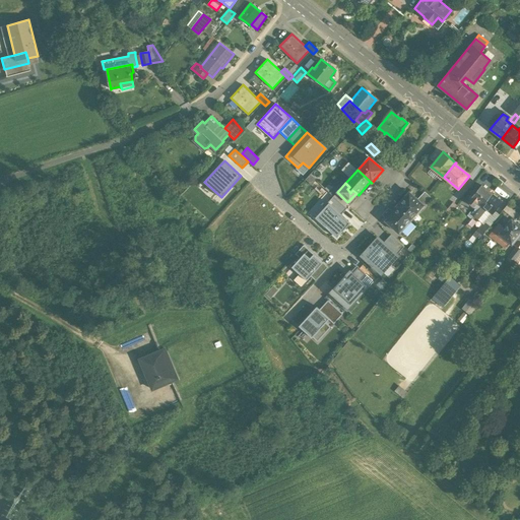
[(481,186),(470,200),(475,204),(477,201),(482,205),(492,194),(481,186)]
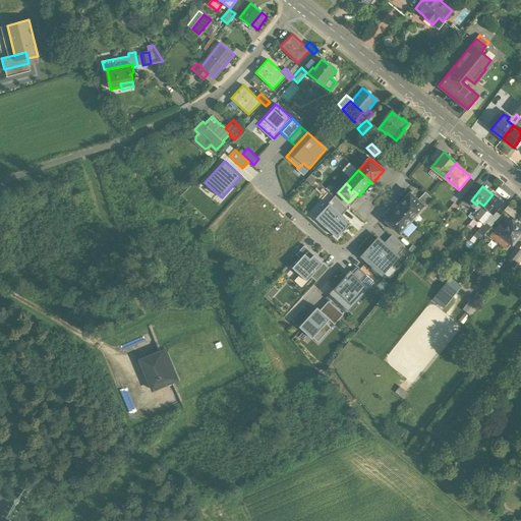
[(348,203),(338,192),(334,196),(345,207),(348,203)]
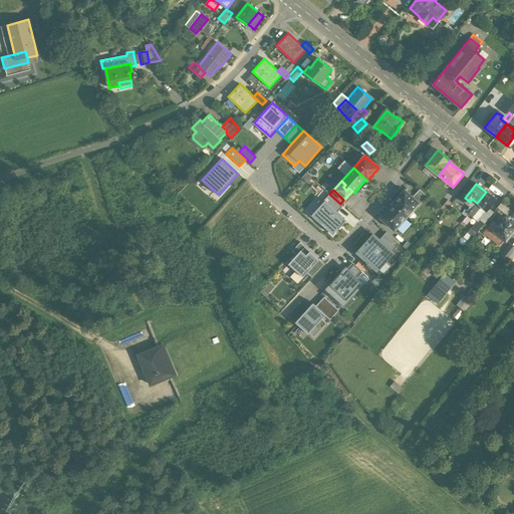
[(413,198),(405,190),(393,203),(408,217),(419,204),(413,198)]
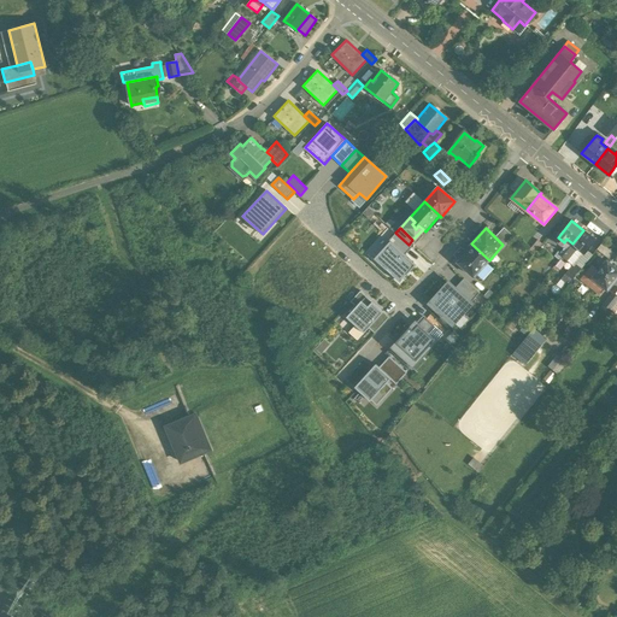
[(513,236),(504,228),(495,238),(503,245),(506,241),(507,244),(513,236)]
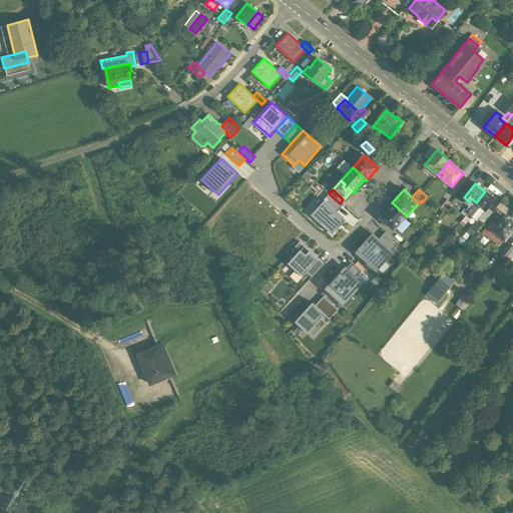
[(476,202),(471,208),(475,211),(480,206),(486,211),(495,199),(485,191),(476,202)]
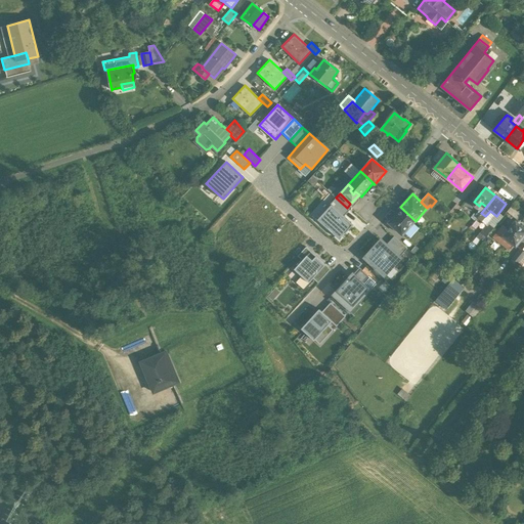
[(347,208),(336,198),(331,204),(332,205),(345,217),(351,212),(347,208)]
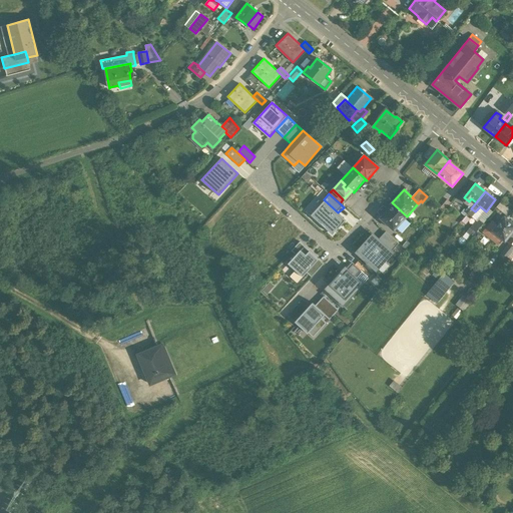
[(447,199),(440,207),(444,210),(451,202),(447,199)]
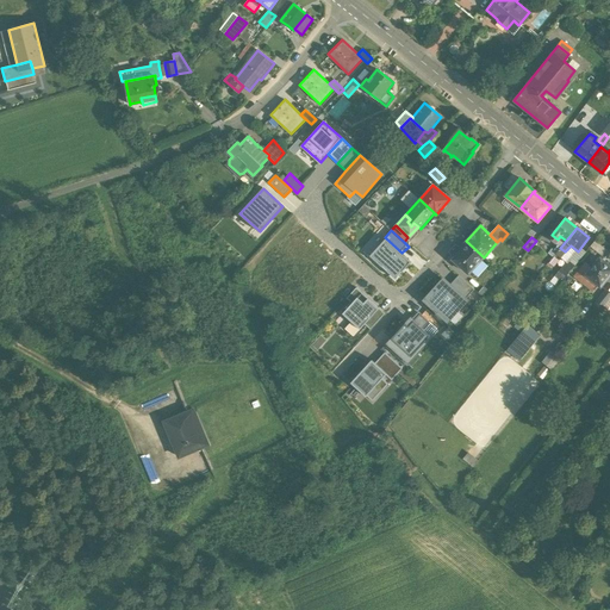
[(402,253),(386,238),(369,256),(396,280),(411,262),(402,253)]
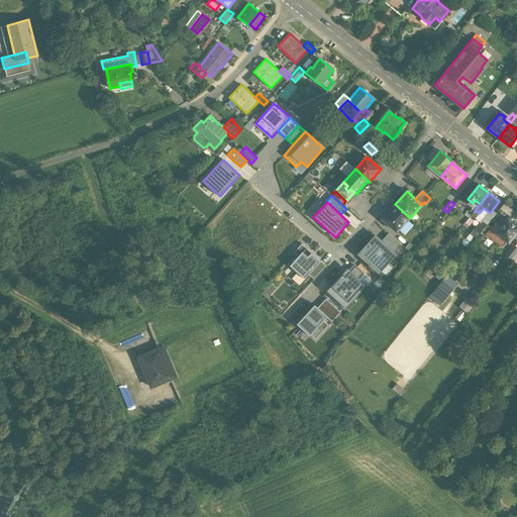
[(396,206),(384,220),(388,223),(386,225),(390,229),(392,227),(397,232),(410,218),(395,204),(395,205),(396,206)]
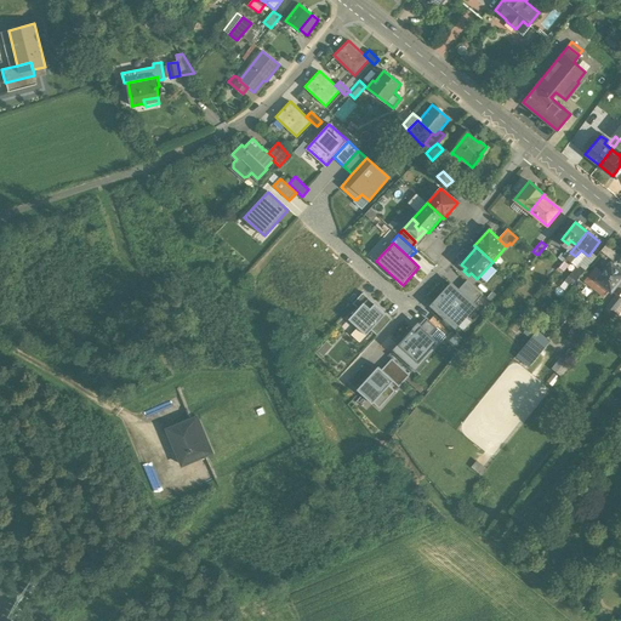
[(617,255),(605,245),(600,251),(613,261),(617,255)]
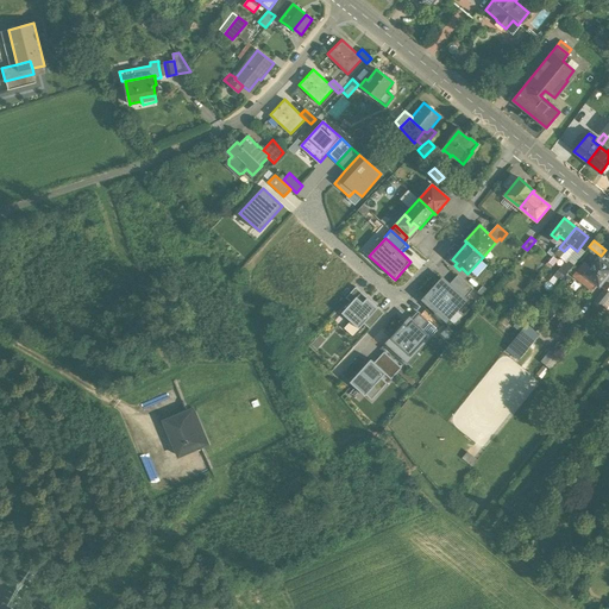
[(608,265),(598,257),(590,268),(589,265),(583,272),(588,276),(583,281),(591,288),(595,283),(600,287),(608,274),(608,265)]
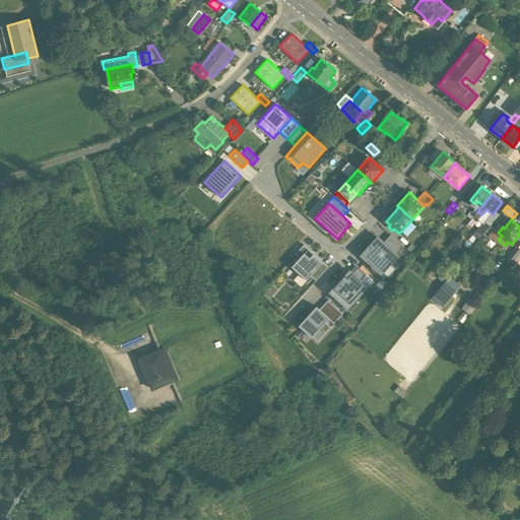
[(484,222),(477,232),(482,236),(490,226),(484,222)]
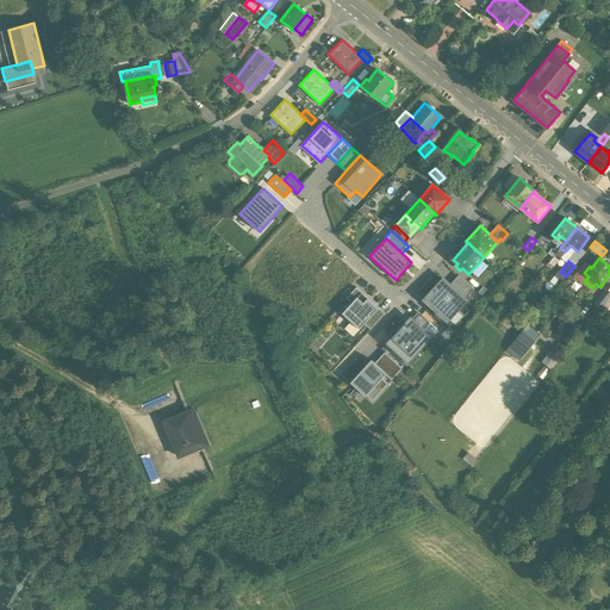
[(586,263),(579,272),(576,277),(591,288),(592,290),(592,288),(584,281),(589,277),(584,273),(590,266),(586,263)]
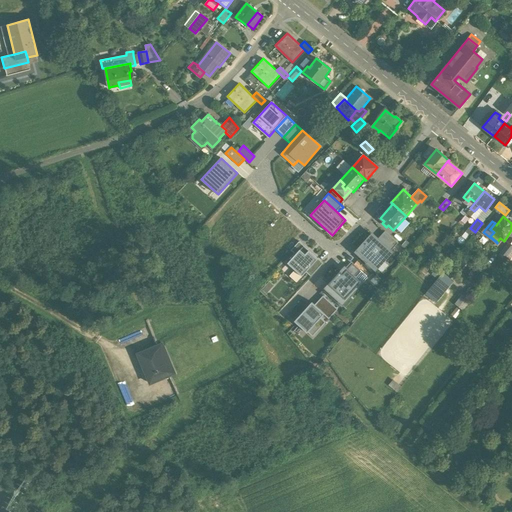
[(385,231),(377,240),(390,252),(398,244),(385,231)]
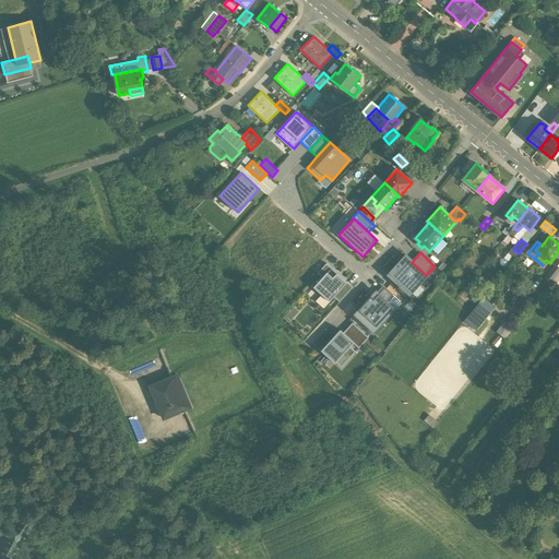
[(391,275),(411,293),(426,275),(412,262),(406,258),(391,275)]
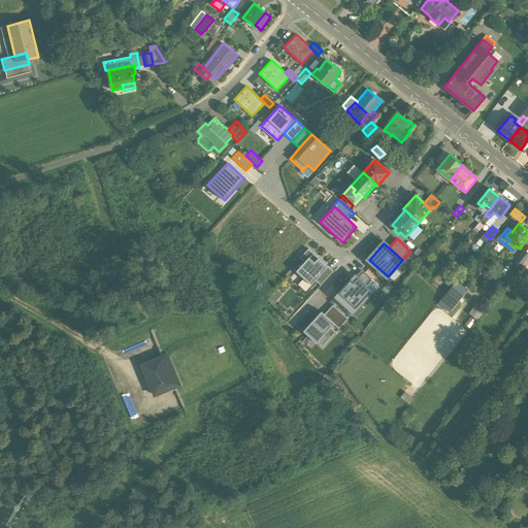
[(300,258),(304,262),(312,253),(308,249),(300,258)]
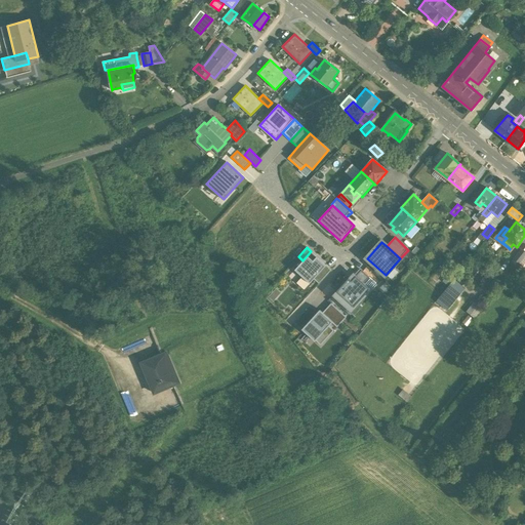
[(524,252),(521,249),(513,259),(519,264),(524,257),(524,255),(524,252)]
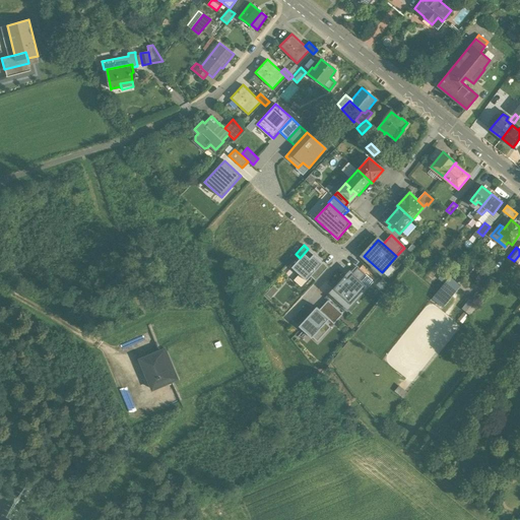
[(300,258),(291,267),(307,280),(311,276),(323,263),(308,249),(300,258)]
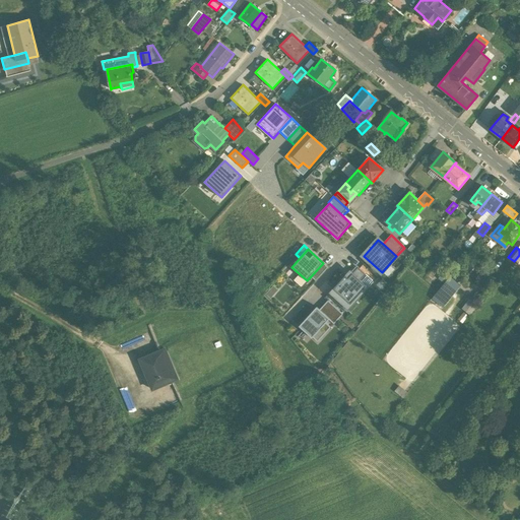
[(328,267),(323,263),(311,276),(316,280),(328,267)]
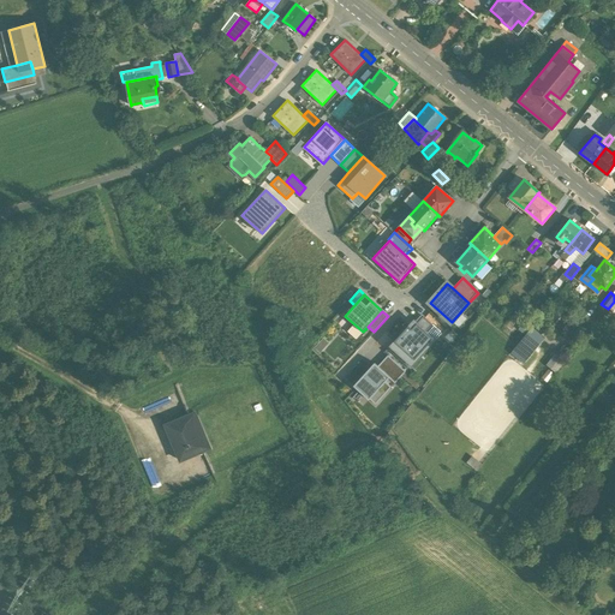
[(408,326),(389,347),(402,358),(407,353),(415,360),(434,339),(427,332),(433,324),(424,316),(412,329),(408,326)]
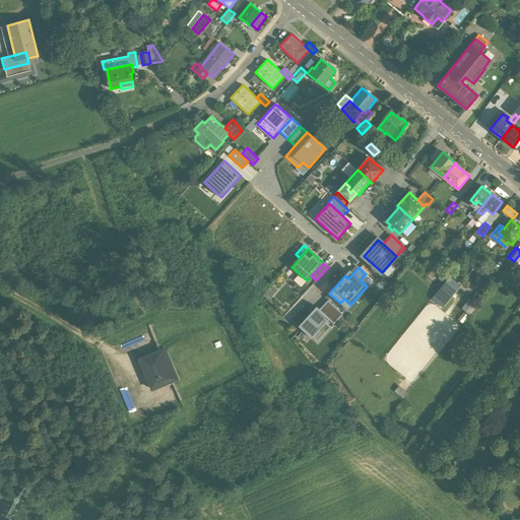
[(459,287),(448,278),(433,297),(444,306),(459,287)]
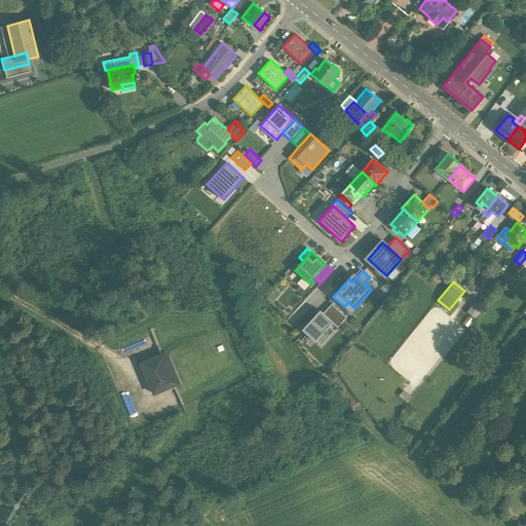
[(482,309),(475,303),(467,312),(475,318),(482,309)]
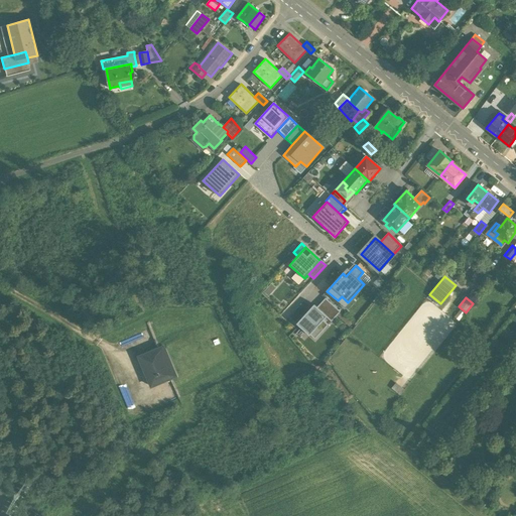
[(326,298),(316,307),(328,316),(333,321),(341,312),(326,298)]
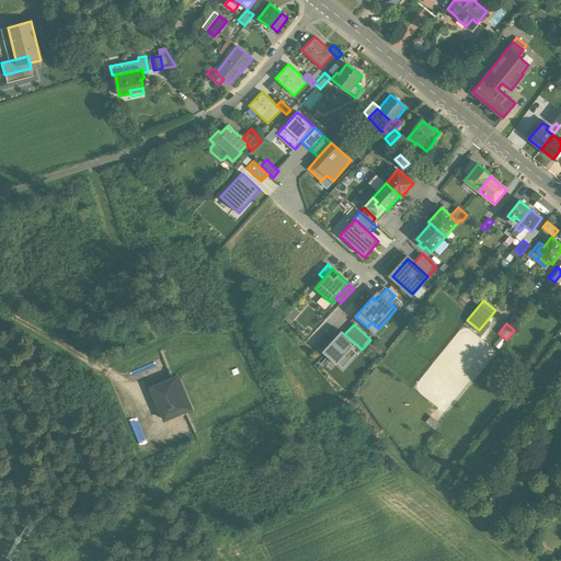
[(345,355),(356,344),(344,334),(341,331),(322,352),(342,370),(352,361),(345,355)]
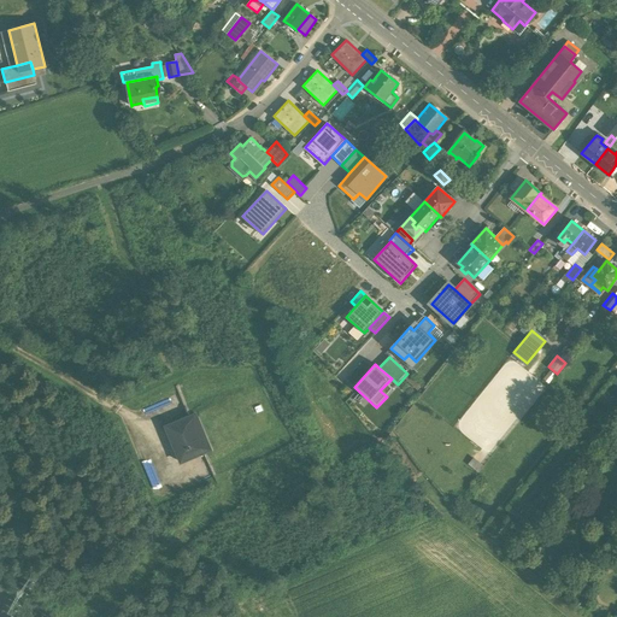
[(197,413),(165,427),(181,463),(211,450),(197,413)]
